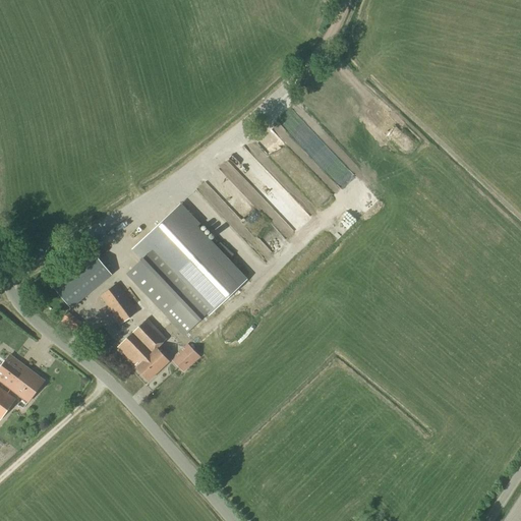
[(209,315),(247,279),(197,227),(200,224),(180,204),(132,249),(141,259),(126,274),(184,335),(207,313),(209,315)]
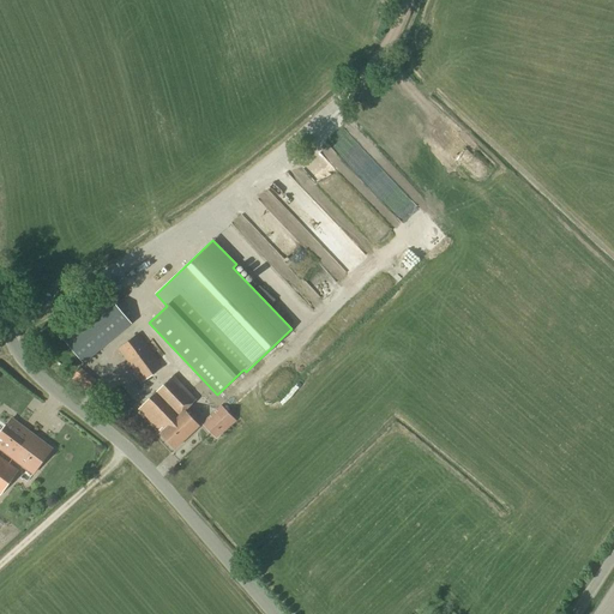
[(110,298),(62,337),(85,363),(125,331),(121,326),(128,319),(110,298)]
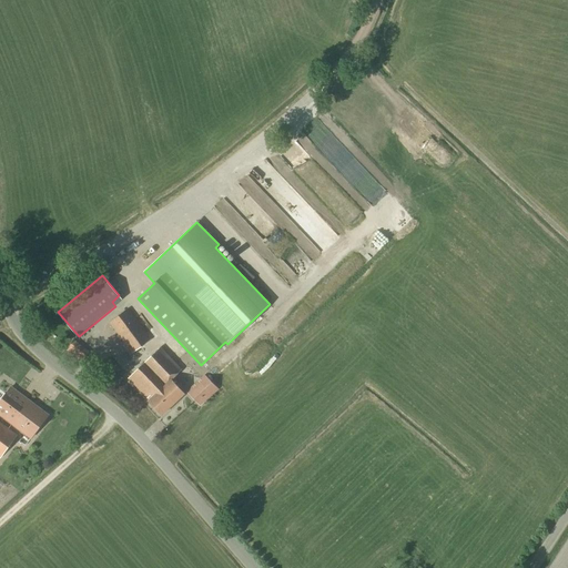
[(131,354),(151,340),(128,308),(109,323),(131,354)]
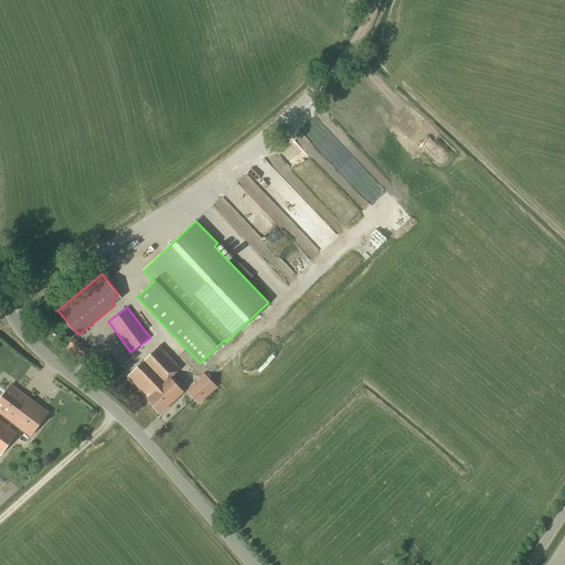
[(160,414),(183,392),(170,379),(181,368),(160,345),(127,377),(147,398),(147,400),(160,414)]
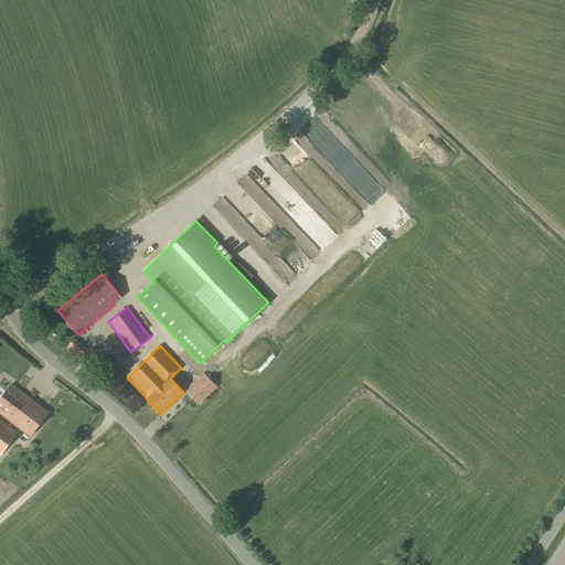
[(82,360),(88,351),(84,347),(76,356),(82,360)]
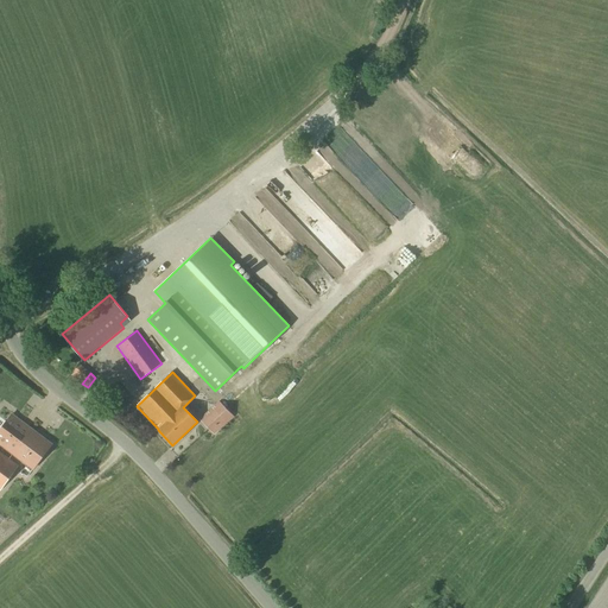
[(214,435),(234,417),(219,401),(198,419),(214,435)]
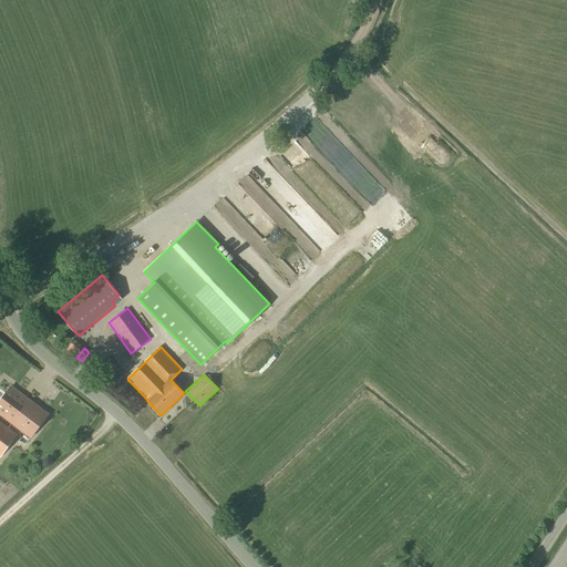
[(0,414),(30,437),(48,414),(11,387),(0,400),(0,414)]
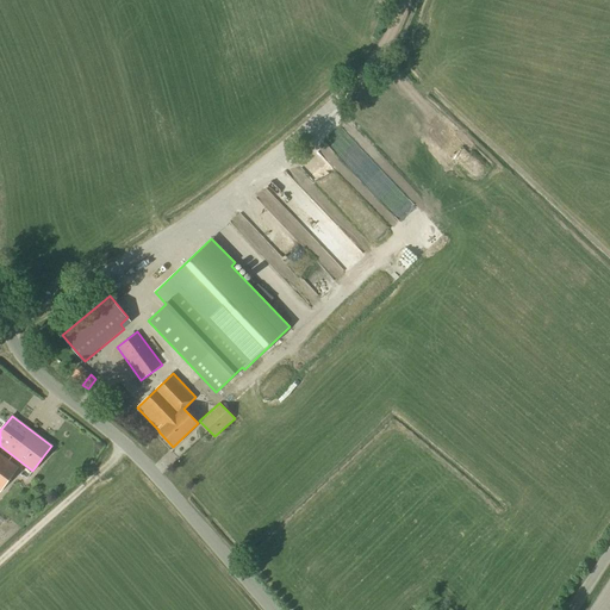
[(0,491),(18,468),(0,454),(0,491)]
